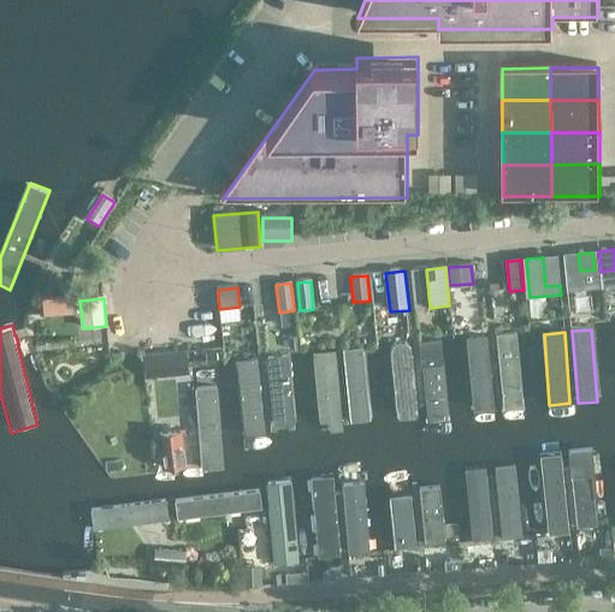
[(273,334),(273,350),(290,349),(289,333),(273,334)]
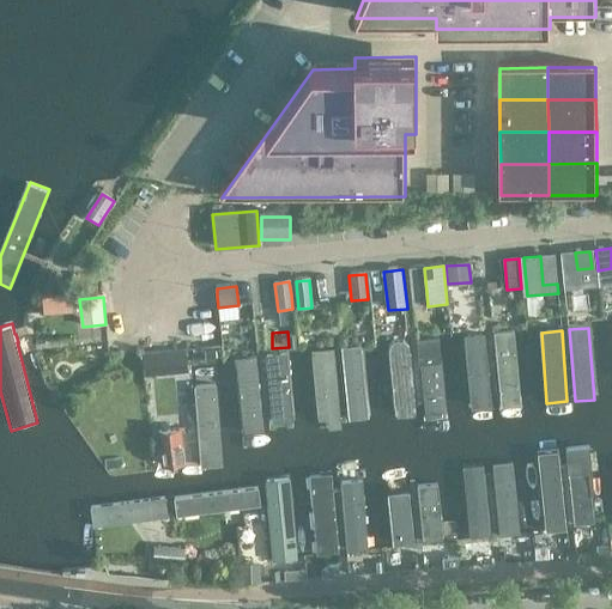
[(514,335),(495,338),(502,409),(521,407),(514,335)]
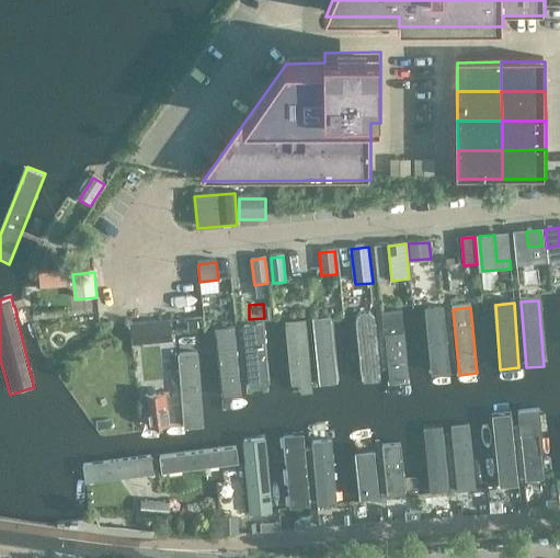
[(444,309),(426,311),(433,376),(449,374),(444,309)]
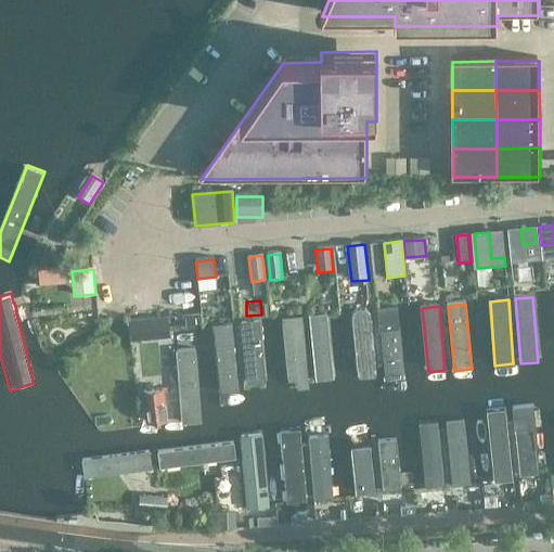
[(398,311),(378,313),(381,335),(382,335),(386,384),(404,383),(399,333),(400,333),(398,311)]
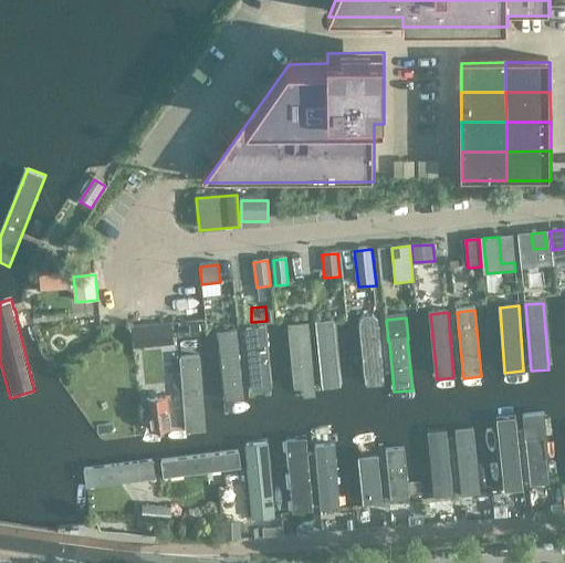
[(375,321),(365,322),(362,326),(363,344),(367,386),(372,391),(380,389),(384,385),(378,324),(375,321)]
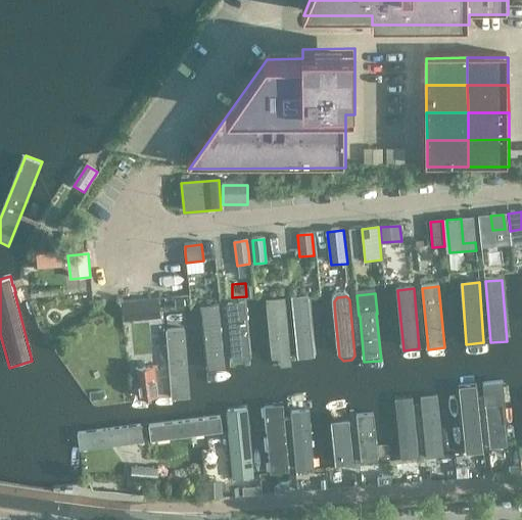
[(310,299),(293,300),(299,362),(315,361),(310,299)]
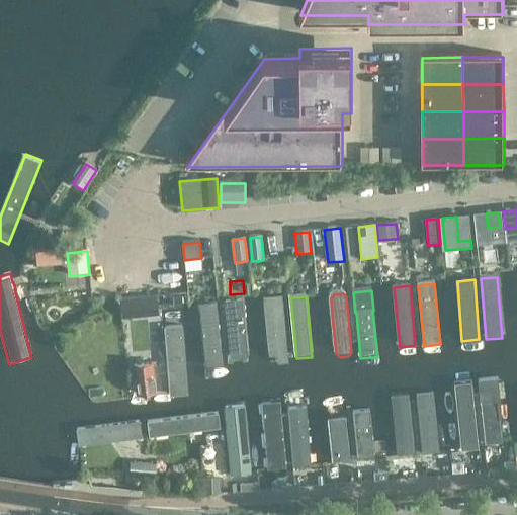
[(282,298),(264,301),(270,359),(277,359),(278,367),(288,366),(282,298)]
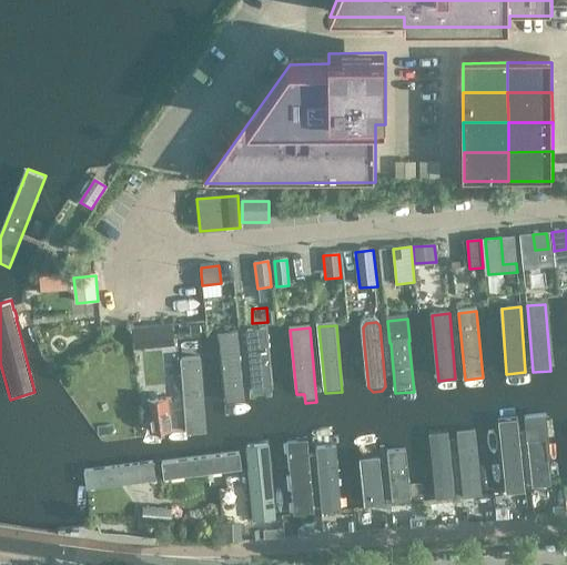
[(265,332),(247,334),(254,396),(272,394),(265,332)]
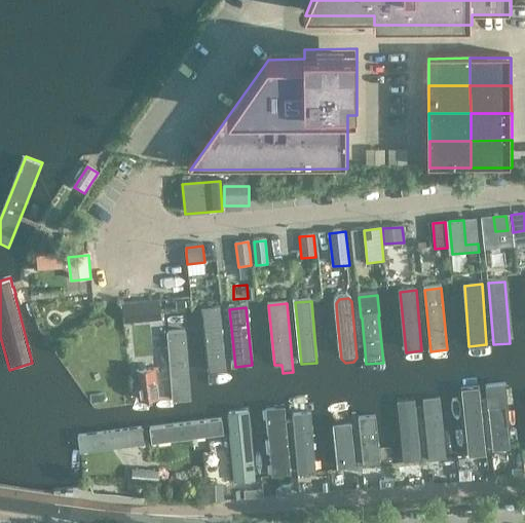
[(220,310),(203,312),(210,377),(226,375),(220,310)]
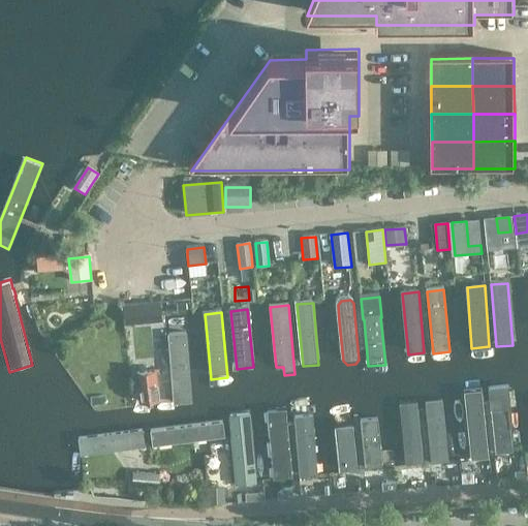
[(184,333),(167,335),(174,403),(190,401),(184,333)]
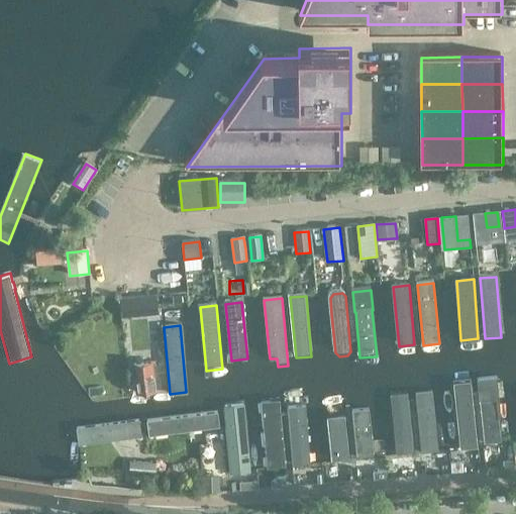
[(151,364),(133,368),(137,395),(156,392),(151,364)]
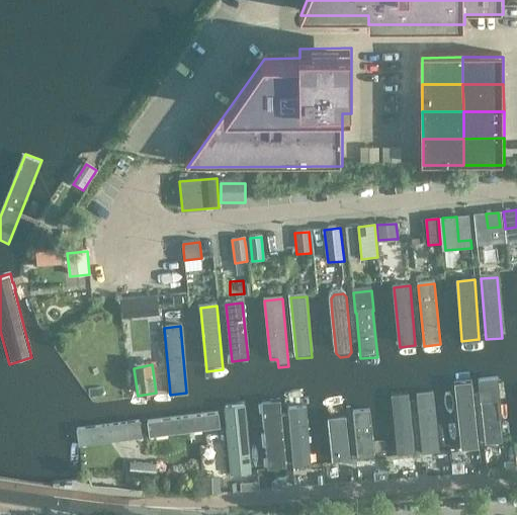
[(471,381),(454,383),(461,452),(479,450),(471,381)]
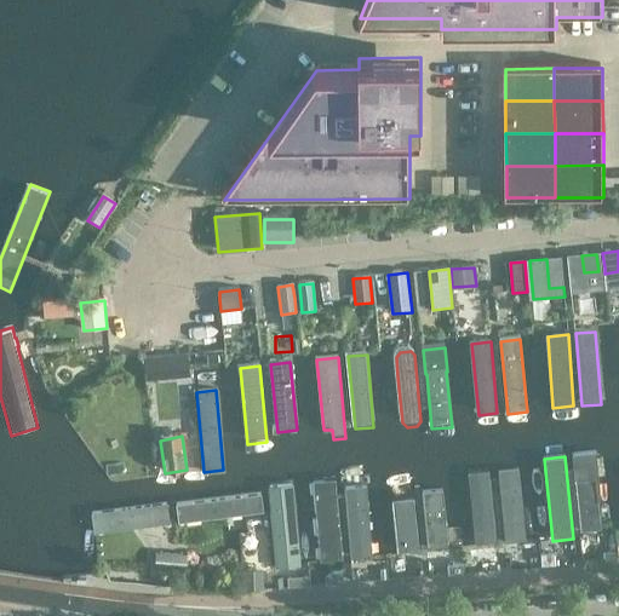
[(489,471),(469,473),(476,548),(488,547),(497,546),(489,471)]
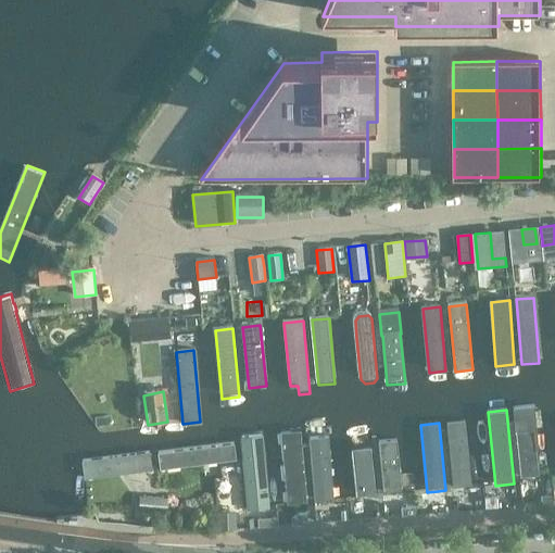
[(465,423),(446,425),(453,490),(471,488),(465,423)]
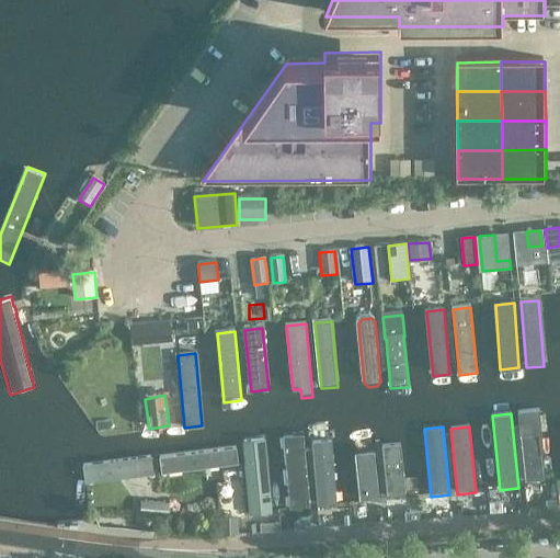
[(543,434),(520,436),(525,486),(544,484),(540,457),(545,457),(543,434)]
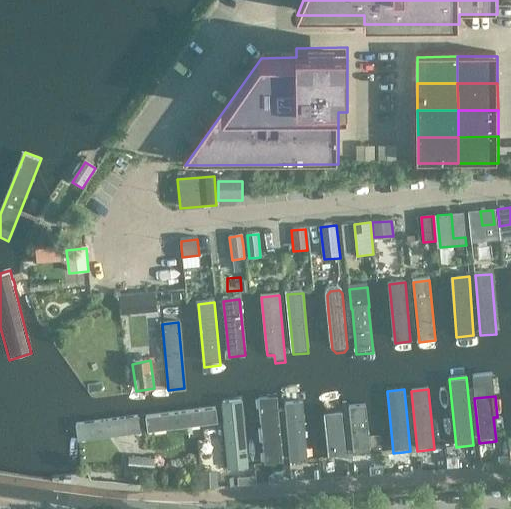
[(277,397),(258,398),(263,464),(282,463),(277,397)]
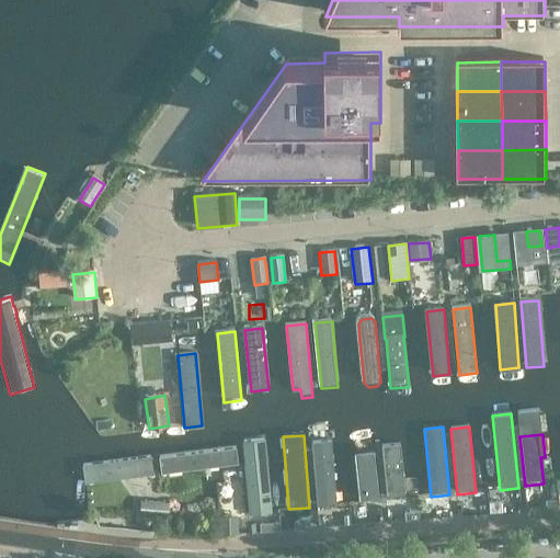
[(266,439),(244,441),(250,515),(273,513),(266,439)]
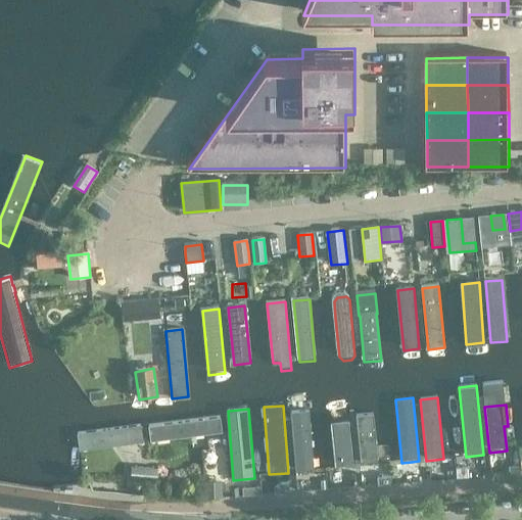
[(309,411),(291,413),(296,471),(314,470),(309,411)]
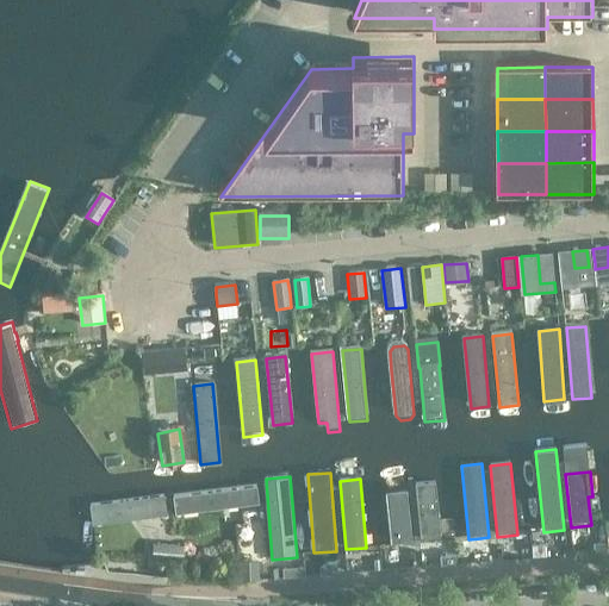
[(436,485),(416,486),(421,543),(441,541),(436,485)]
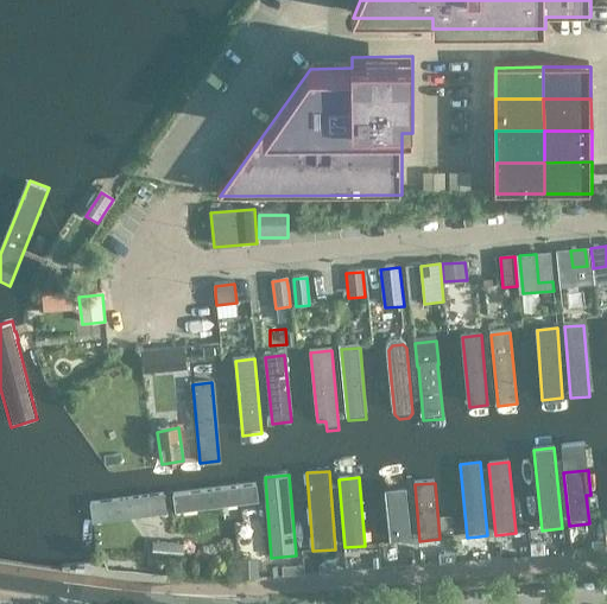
[(255,487),(174,496),(175,513),(257,503),(255,487)]
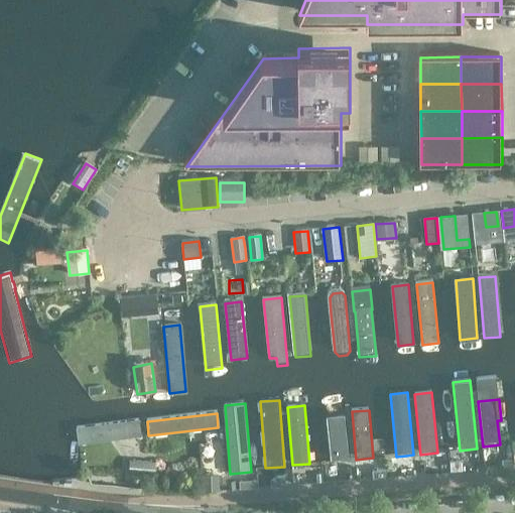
[(345,415),(328,417),(332,461),(349,459),(345,415)]
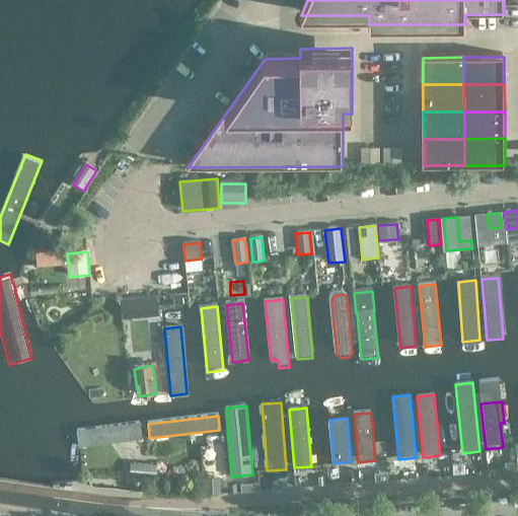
[(141,424),(78,432),(80,448),(143,440),(141,424)]
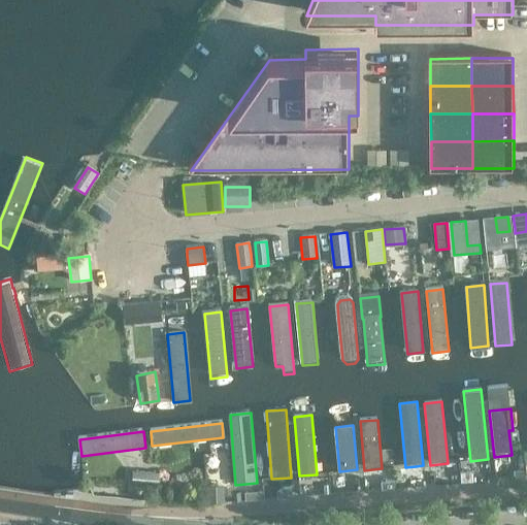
[(526,471),(515,472),(516,482),(526,481),(526,471)]
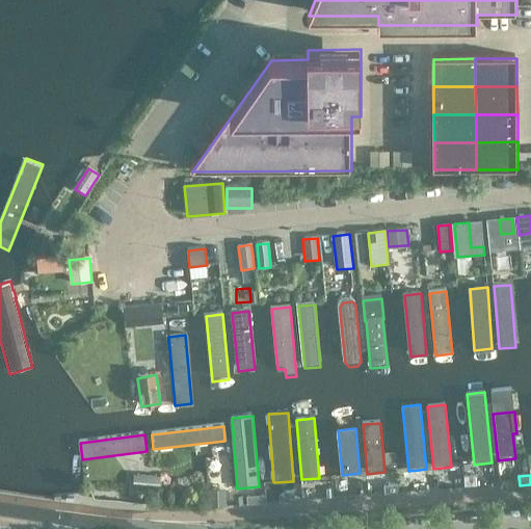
[(134,476),(133,491),(148,492),(161,493),(161,478),(148,477),(134,476)]
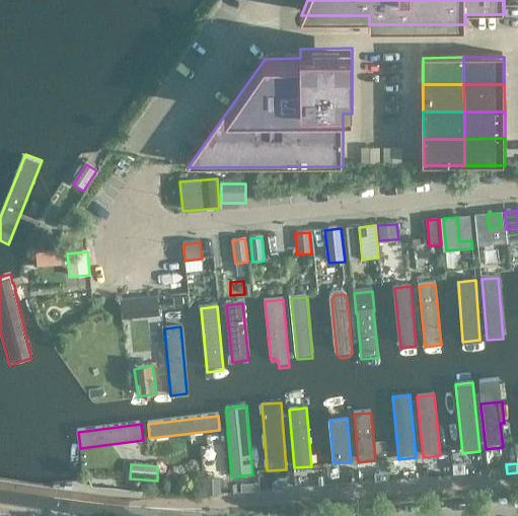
[(453,476),(461,475),(461,470),(458,466),(452,467),(453,476)]
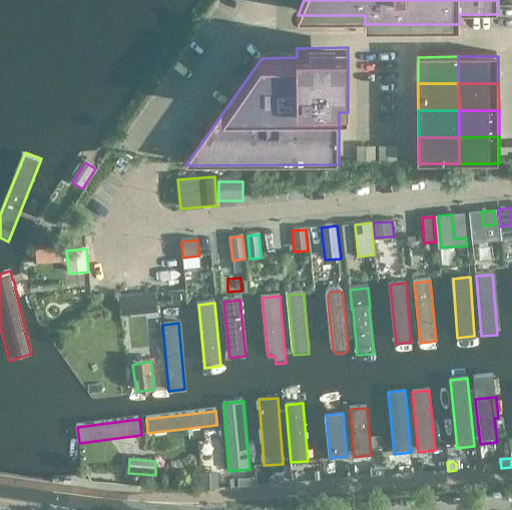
[(371,477),(384,476),(384,468),(378,469),(371,469),(371,477)]
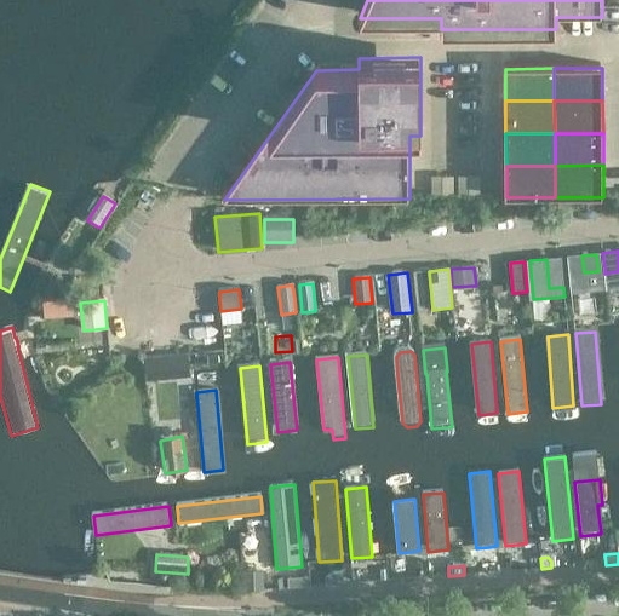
[(254,571),(244,571),(245,592),(264,591),(263,577),(254,571)]
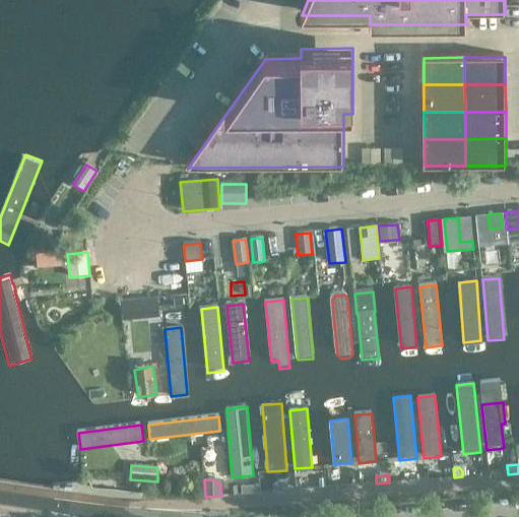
[(273,485),(274,492),(288,491),(287,479),(280,480),(273,485)]
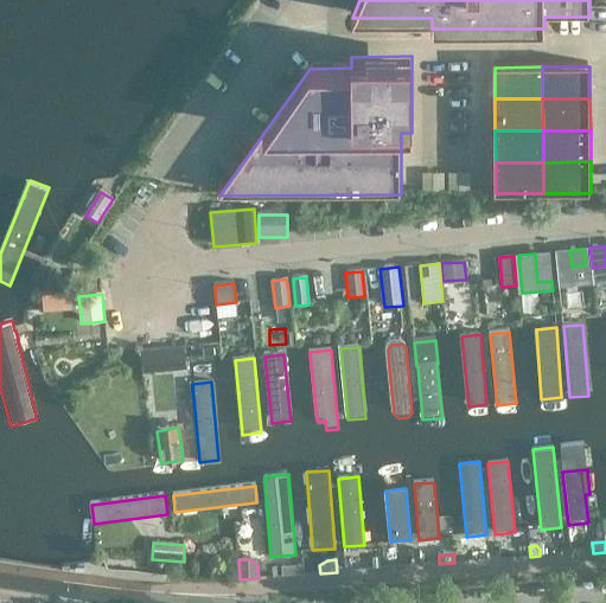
[(282,566),(282,576),(304,575),(304,565),(282,566)]
